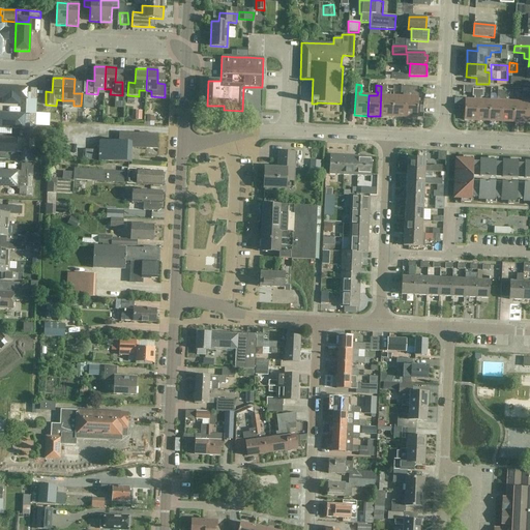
[(381,86),(380,116),(392,117),(393,96),(384,95),(384,93),(386,93),(386,86),(381,86)]
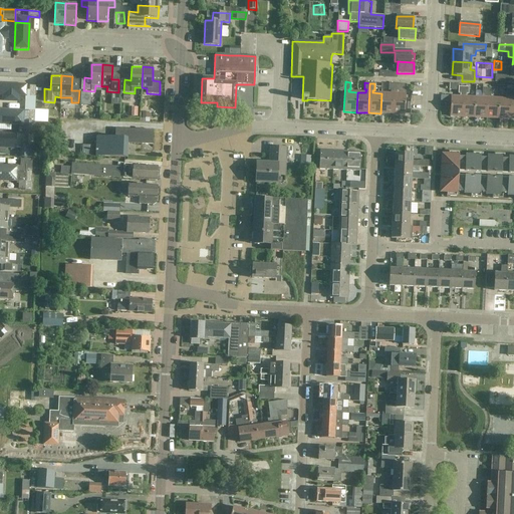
[(381,93),(380,113),(393,113),(394,84),(389,83),(389,90),(391,90),(391,93),(381,93)]
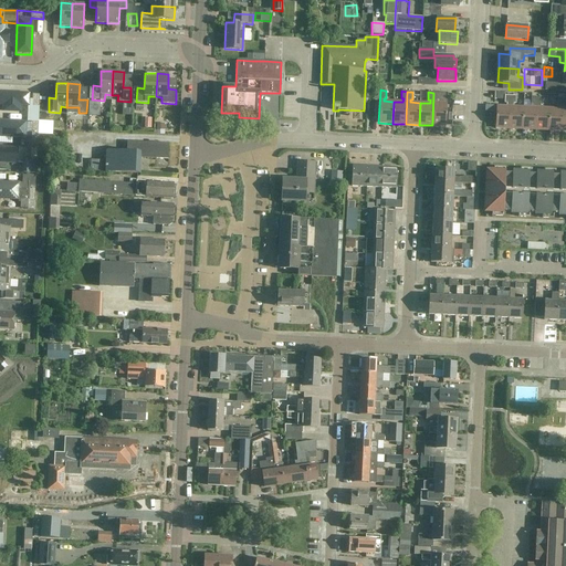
[(433,93),(432,125),(446,126),(447,104),(444,104),(446,101),(447,101),(448,93),(433,93)]
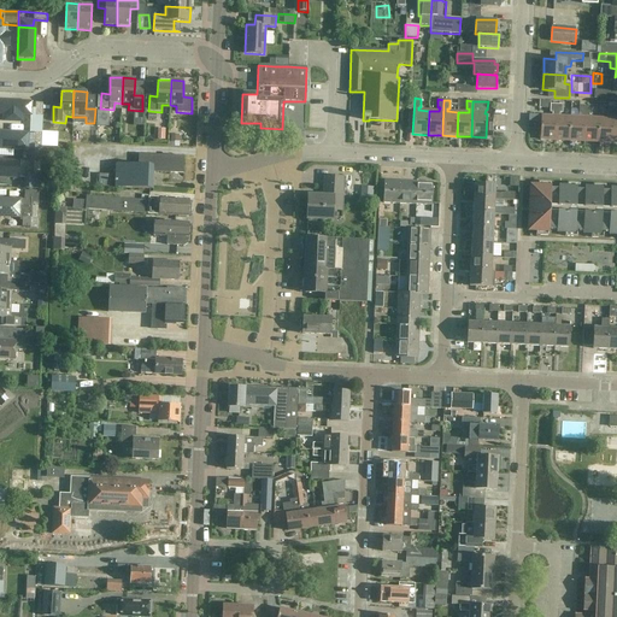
[(0,116),(3,116),(1,124),(23,125),(23,118),(31,118),(33,104),(0,103),(0,116)]
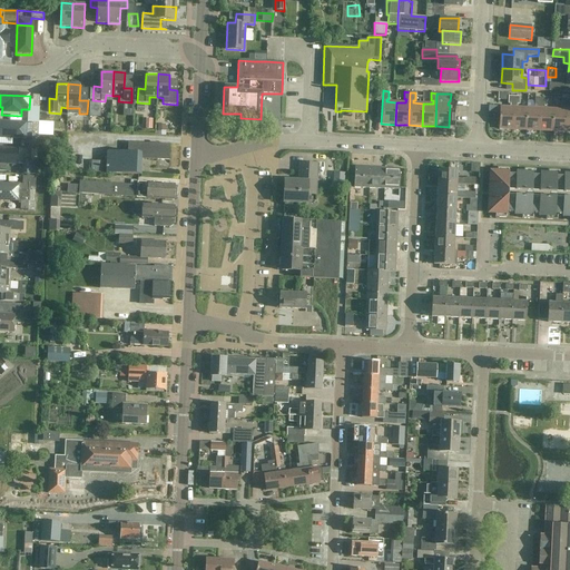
[(512,130),(514,97),(508,97),(508,105),(510,105),(510,107),(500,107),(499,129),(512,130)]
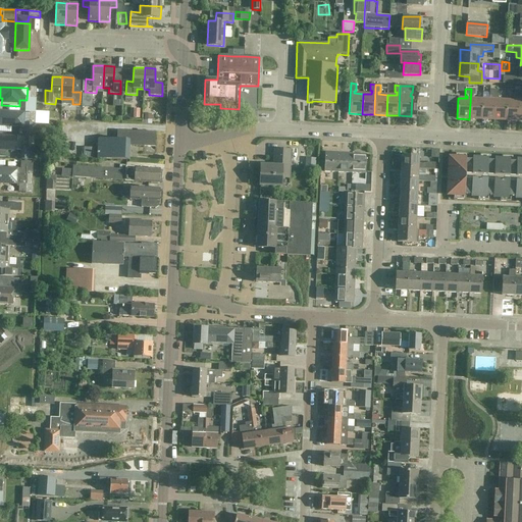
[(471,89),(469,119),(481,119),(482,99),(473,99),(473,96),(475,96),(476,89),(471,89)]
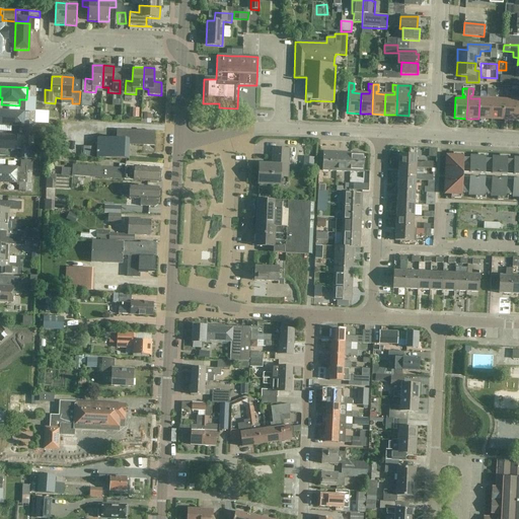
[(479,98),(478,119),(491,120),(492,89),(487,89),(487,96),(489,96),(489,98),(479,98)]
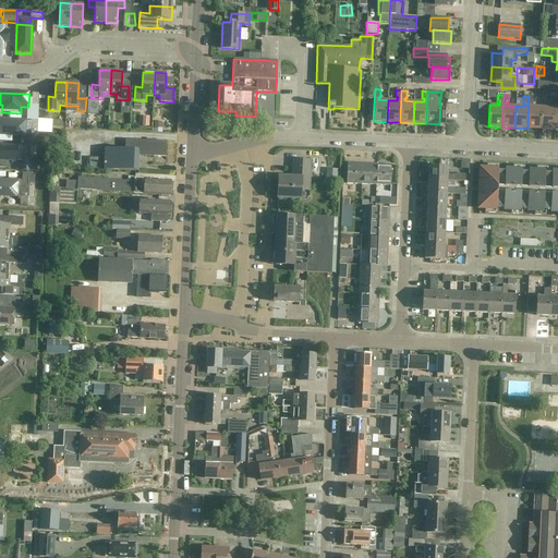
[(529,96),(528,129),(541,129),(542,107),(532,107),(532,104),(534,104),(535,96),(529,96)]
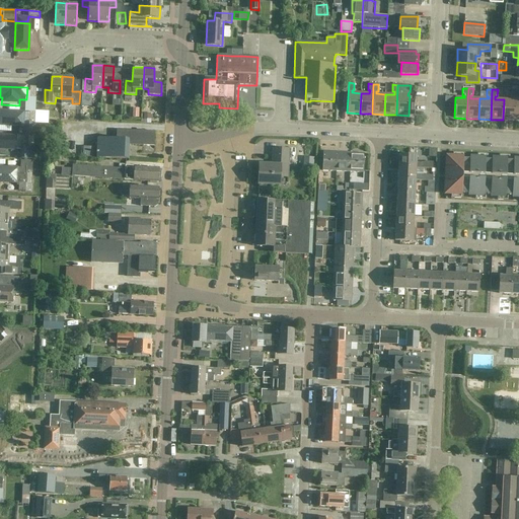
[(504,99),(503,120),(515,121),(516,90),(511,90),(511,97),(513,97),(513,99),(504,99)]
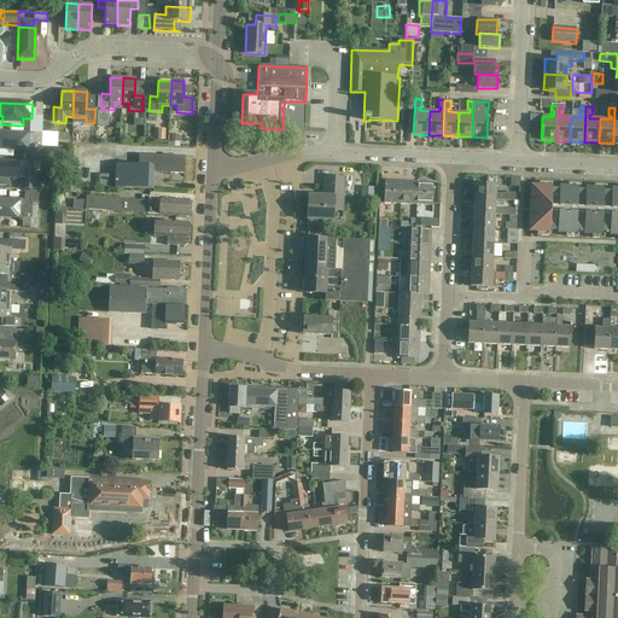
[(40,161),(41,147),(34,146),(33,146),(34,138),(34,134),(0,132),(0,149),(28,151),(27,158),(27,161),(40,161)]
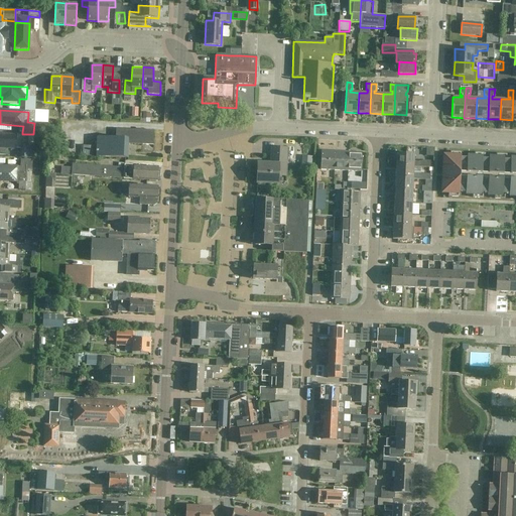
[(116,129),(116,138),(96,137),(96,157),(130,158),(130,144),(153,145),(154,131),(116,129)]
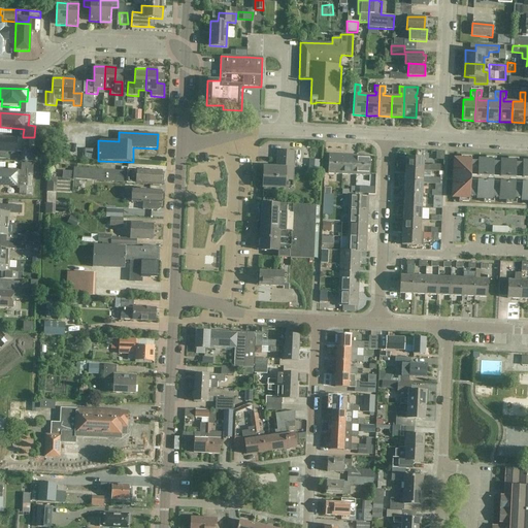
[(0,140),(0,156),(6,157),(7,151),(18,152),(18,141),(0,140)]
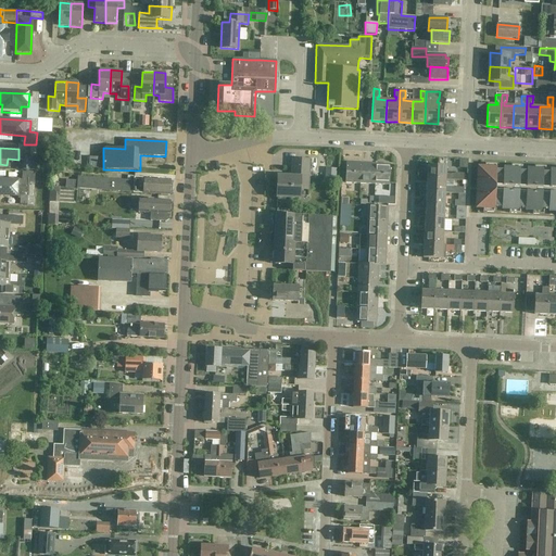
[(35,158),(28,158),(23,158),(23,161),(22,171),(24,171),(35,171),(35,158)]
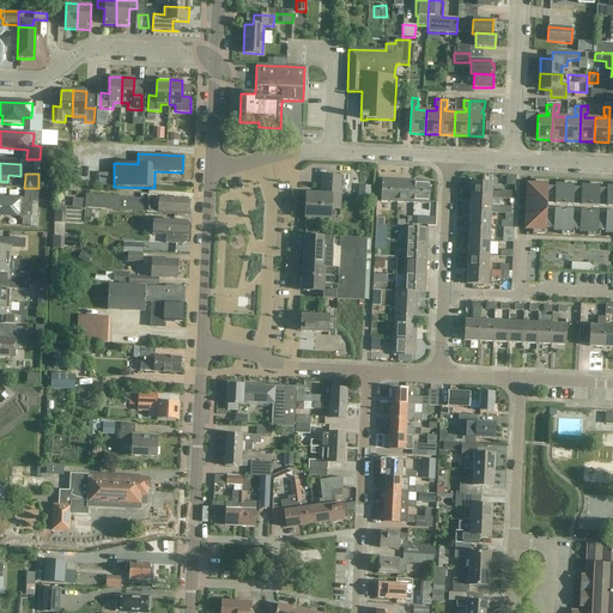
[(339,210),(341,176),(322,176),(322,195),(305,194),(304,218),(331,219),(331,207),(339,207),(339,210)]
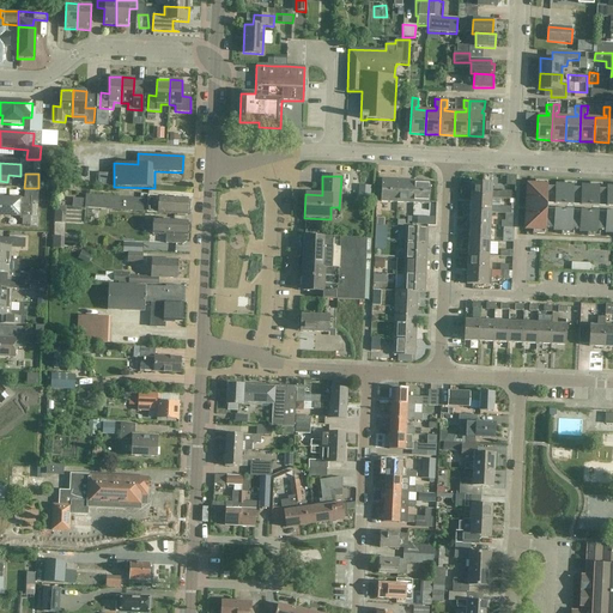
[(398,202),(398,180),(382,178),(381,202),(398,202)]
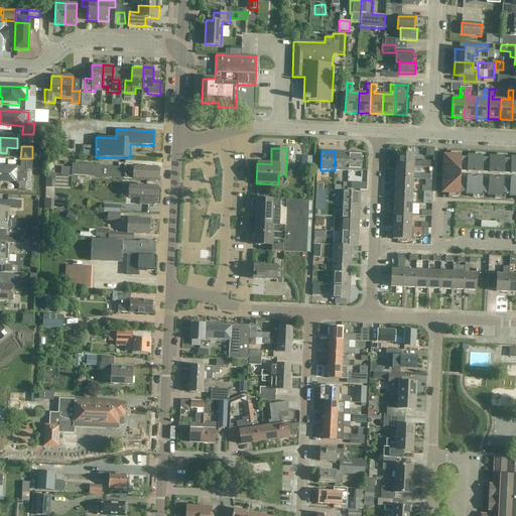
[(349,152),(335,151),(335,170),(348,171),(349,152)]
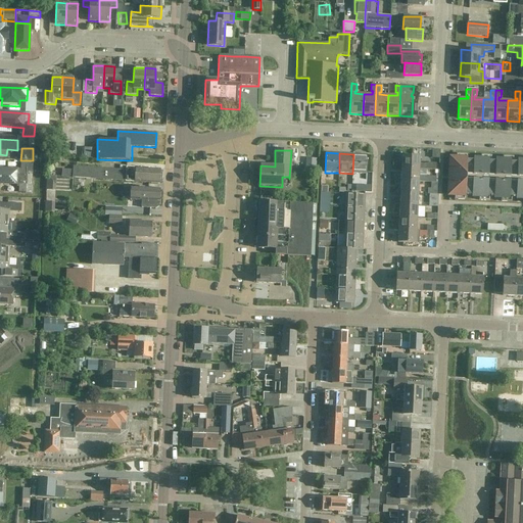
[(353,154),(352,174),(367,175),(368,154),(353,154)]
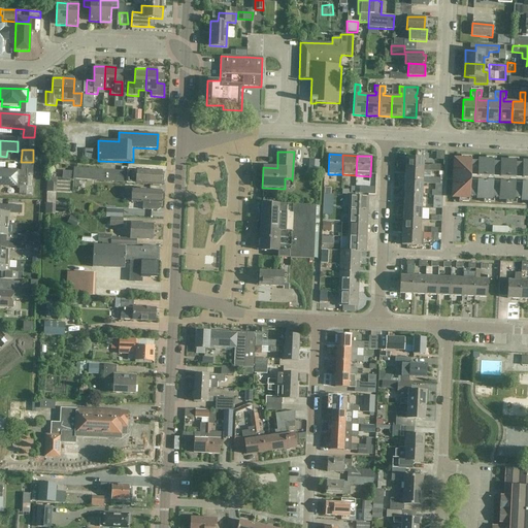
[(527,163),(518,164),(519,159),(507,158),(507,163),(496,163),(496,158),(486,157),(485,162),(471,162),(471,157),(461,156),(460,161),(456,161),(454,196),(459,197),(459,201),(469,202),(469,197),(484,198),(484,203),(494,203),(494,198),(505,199),(505,203),(517,204),(517,199),(527,200),(527,204),(527,163)]
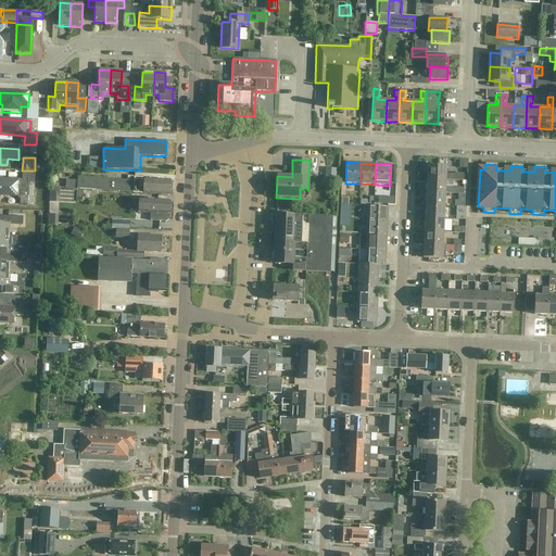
[(427,179),(446,180),(446,167),(427,166),(427,179)]
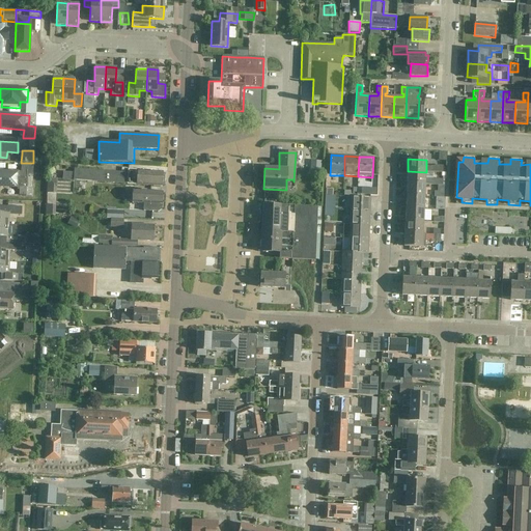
[(26,176),(26,188),(26,189),(32,189),(32,177),(33,163),(23,163),(23,173),(22,176),(26,176)]
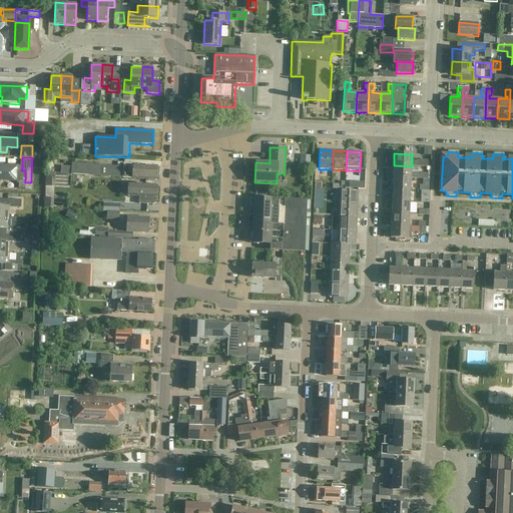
[(19,163),(0,162),(0,176),(19,177),(19,163)]
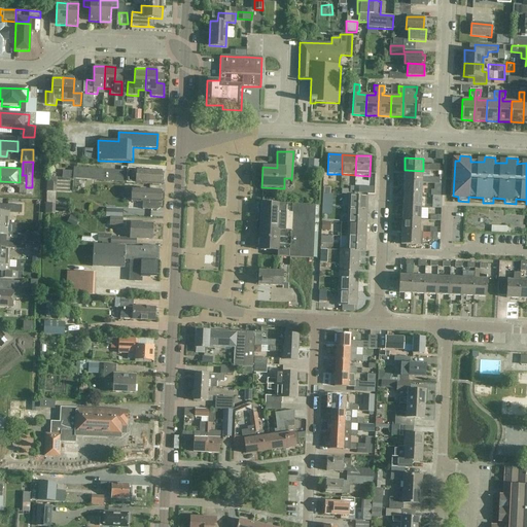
[(78,179),(98,181),(127,183),(161,185),(162,172),(128,169),(127,172),(73,168),(73,179),(78,179)]
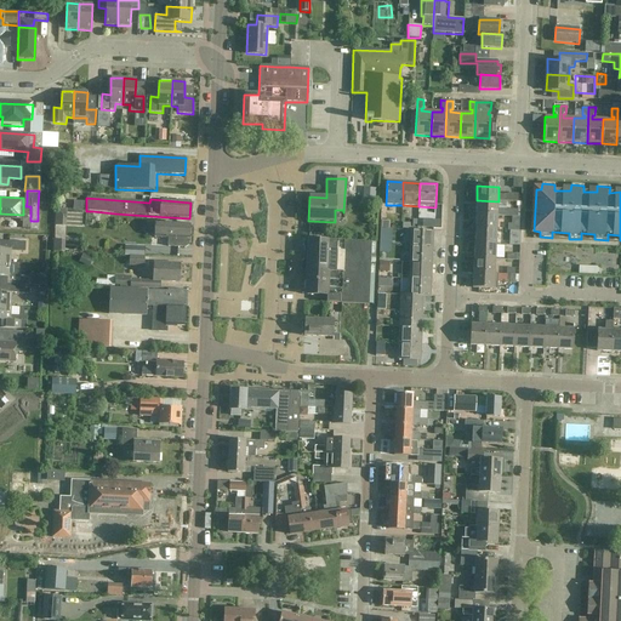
[(497,210),(499,201),(477,200),(476,215),(497,216),(518,217),(518,211),(497,210)]
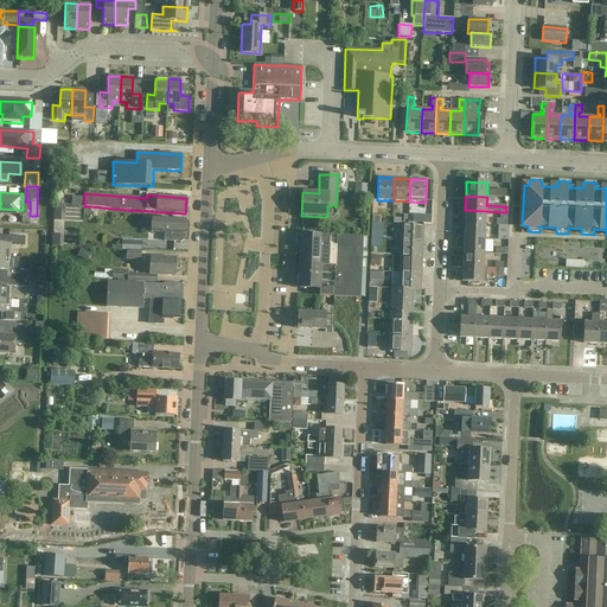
[(113,209),(90,206),(89,221),(113,222),(113,209)]
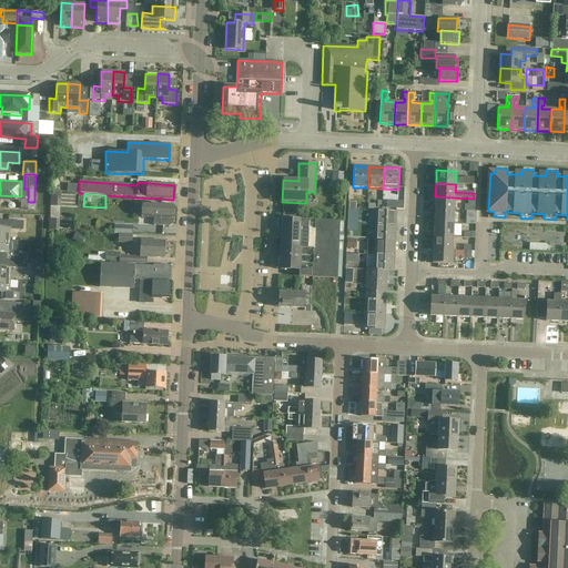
[(454,211),(455,198),(435,196),(435,210),(454,211)]
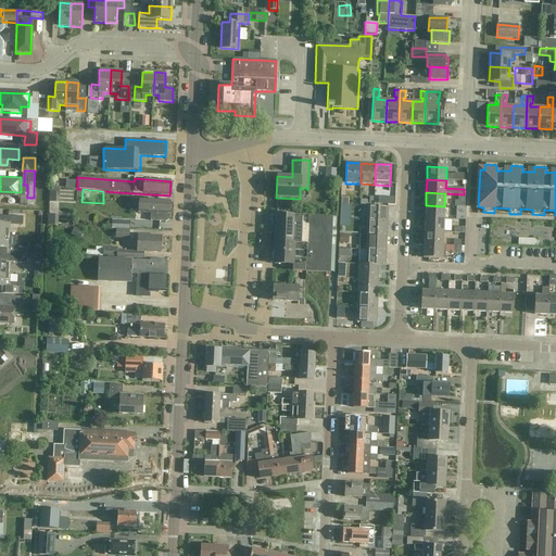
[(151,211),(150,220),(166,222),(168,220),(168,216),(166,214),(166,212),(169,212),(169,202),(159,202),(159,200),(150,199),(150,201),(139,201),(139,210),(151,211)]
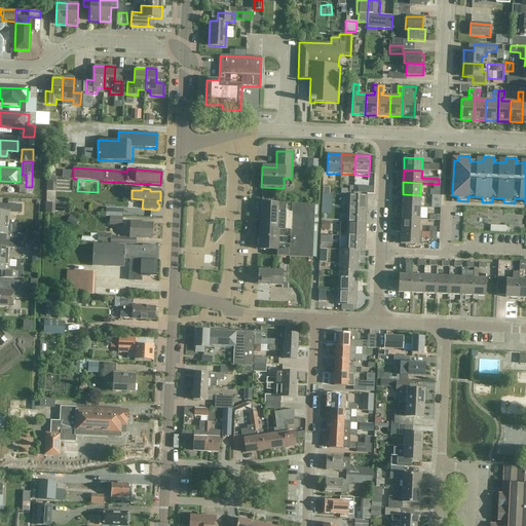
[(420,208),(420,195),(403,194),(402,207),(420,208)]
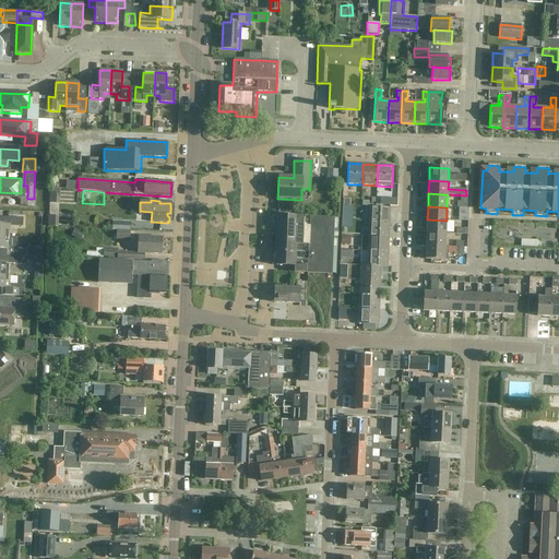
[(368,222),(390,223),(391,209),(369,207),(368,222)]
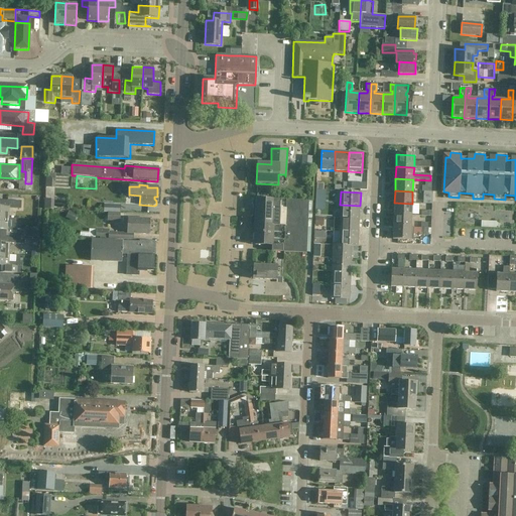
[(285,227),(293,227),(292,253),(310,254),(311,228),(312,202),(253,199),(252,225),(255,225),(285,226),(285,227)]
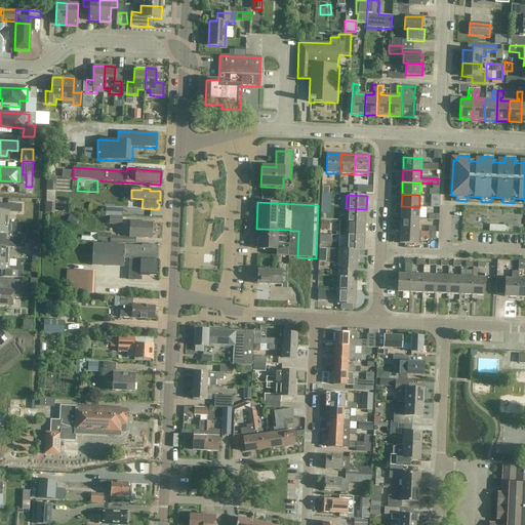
[(22,205),(3,204),(3,211),(0,210),(0,221),(9,223),(9,212),(22,213),(22,205)]
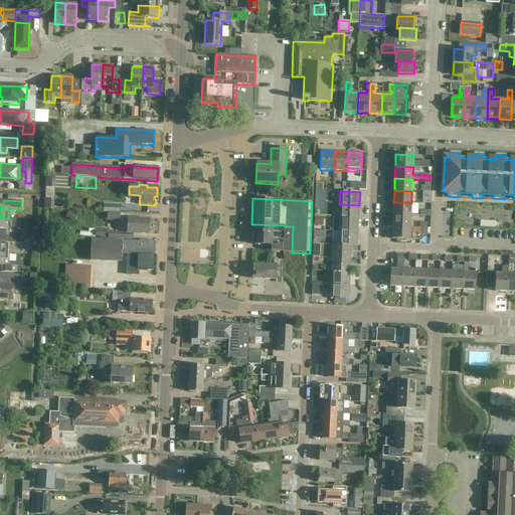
[(410,215),(411,203),(393,202),(393,214),(410,215)]
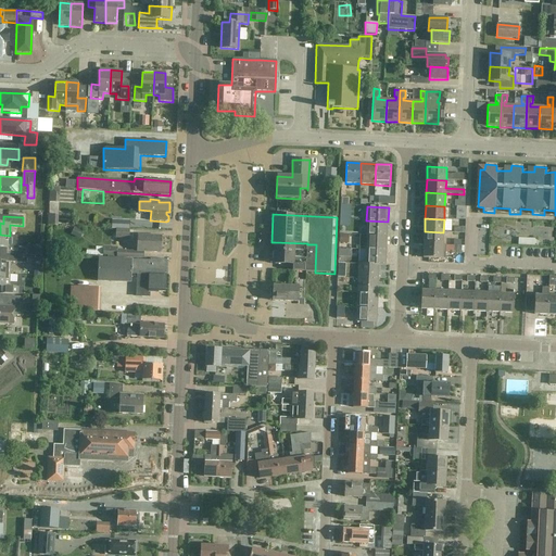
[(388,236),(388,222),(366,220),(366,236),(388,236)]
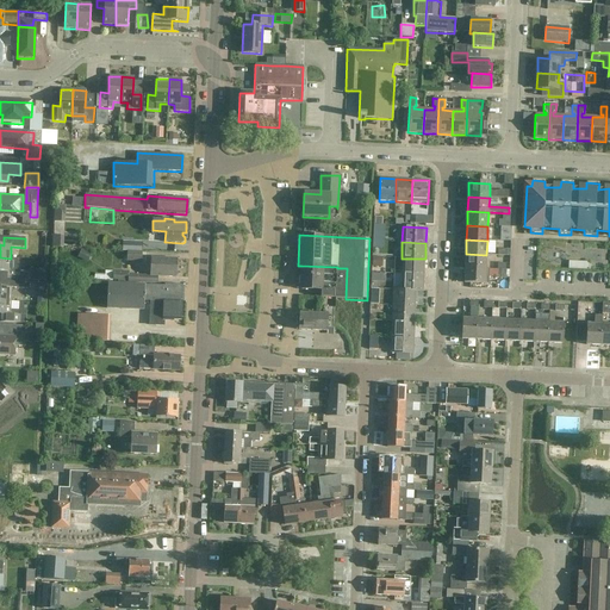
[(142,251),(128,251),(126,261),(142,262),(142,251)]
